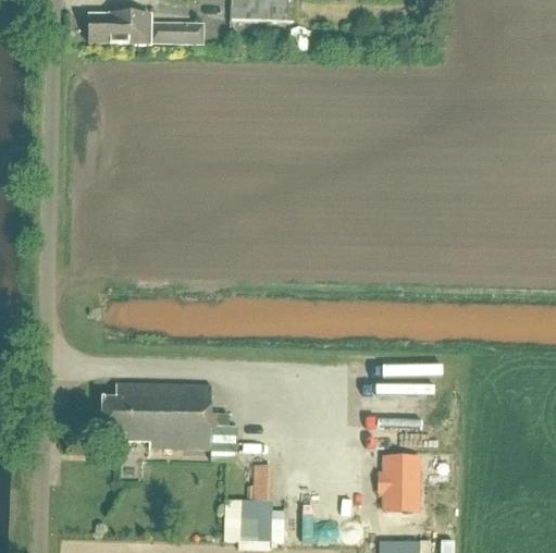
[(287,22),(287,0),(232,0),(232,21),(287,22)]
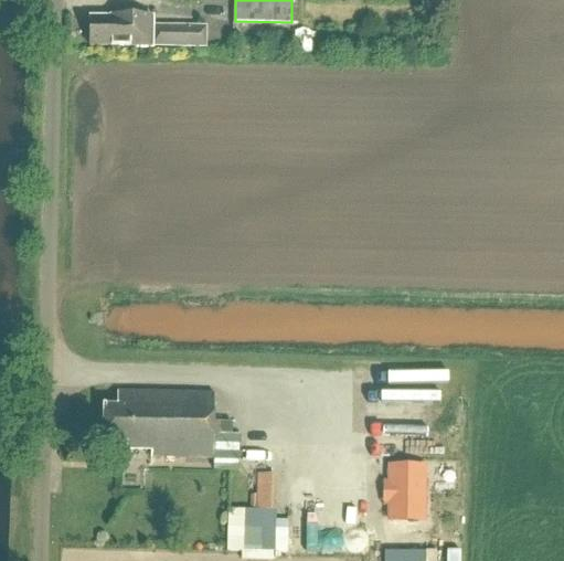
[(205,45),(205,25),(152,24),(152,17),(91,16),(91,45),(153,46),(153,45),(205,45)]
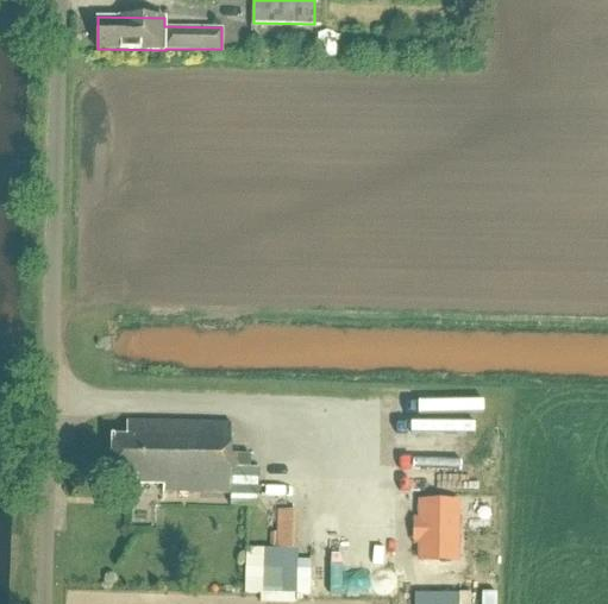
[(113,435),(112,474),(138,474),(138,484),(165,484),(164,491),(229,492),(230,465),(249,466),(249,453),(230,453),(230,423),(132,420),(131,436),(113,435)]
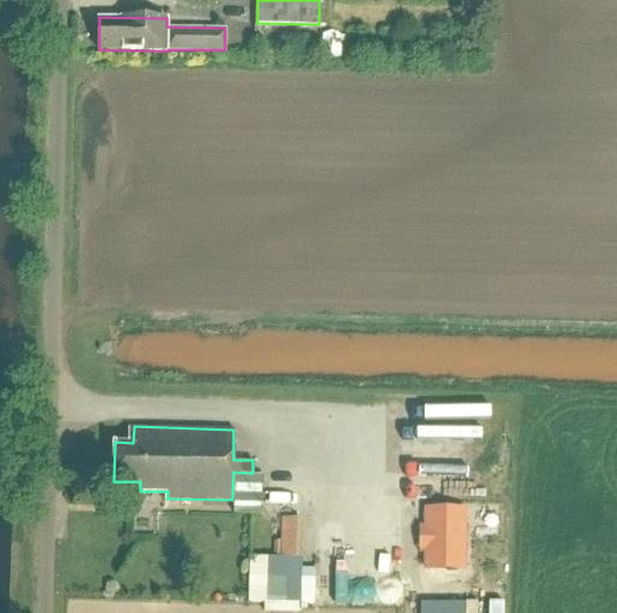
[(426,509),(426,567),(465,567),(465,509),(426,509)]
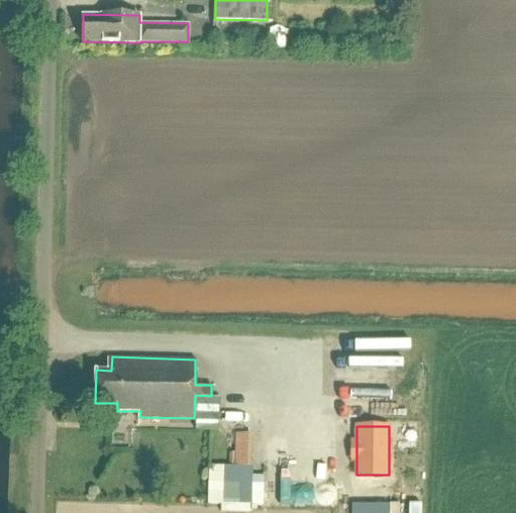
[(235,465),(252,465),(253,432),(235,431),(235,465)]
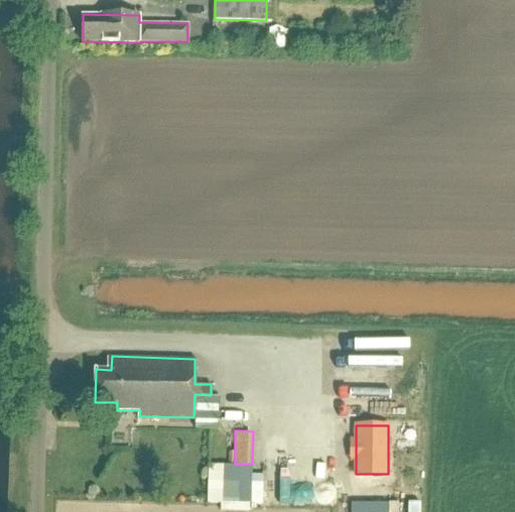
[(252,465),(224,464),(223,501),(251,502),(252,465)]
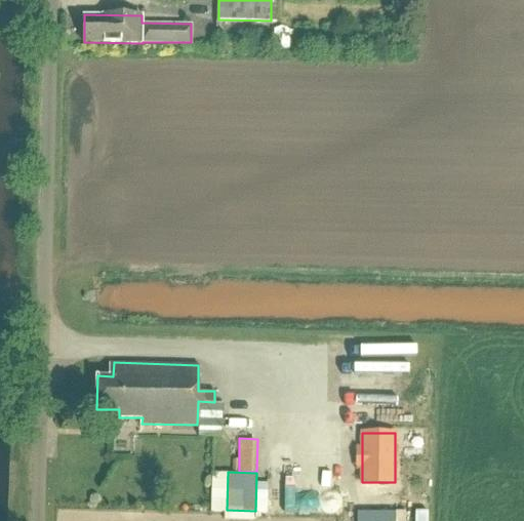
[(351,520),(401,520),(401,508),(351,508),(351,520)]
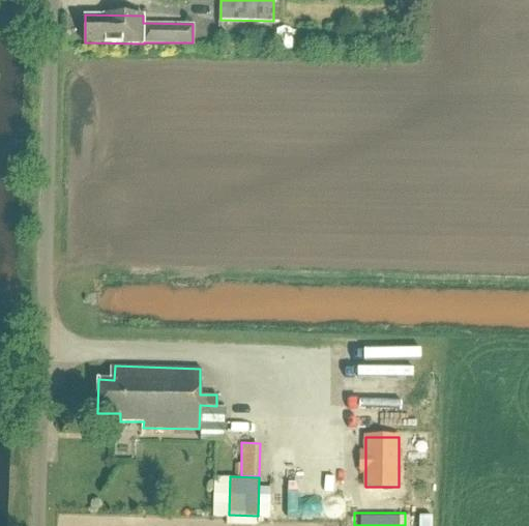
[(412,513),(412,525),(431,525),(432,513),(412,513)]
